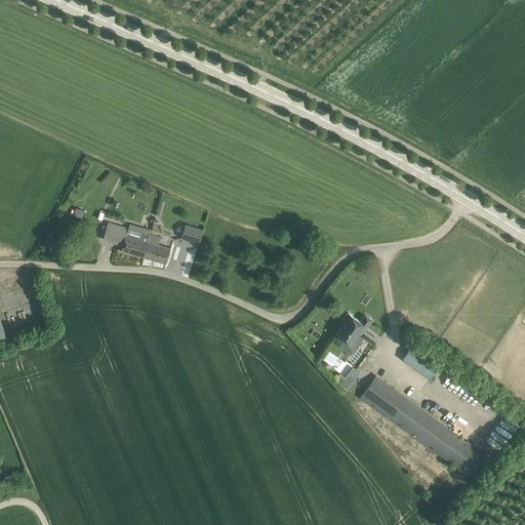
[(76,208),(74,215),(82,218),(84,210),(76,208)]
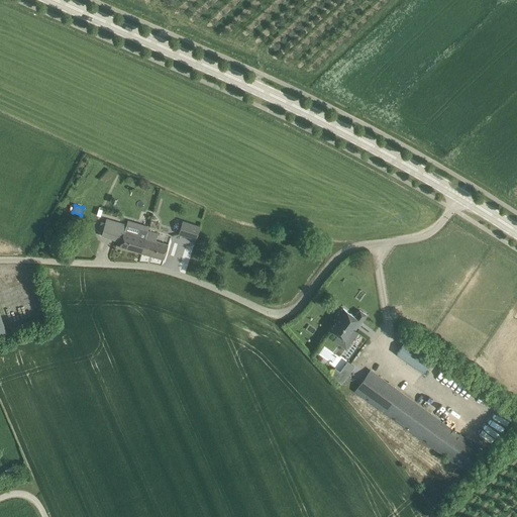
[(119,246),(141,252),(147,230),(139,228),(138,232),(126,229),(127,225),(106,219),(105,223),(101,222),(99,230),(103,231),(102,235),(121,241),(119,246)]
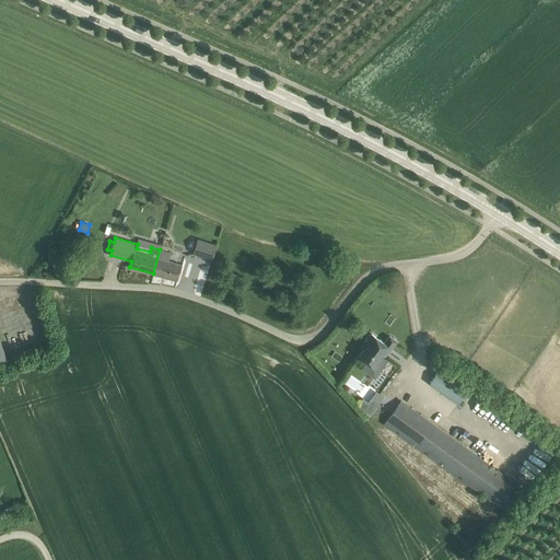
[(194,253),(212,259),(217,245),(198,240),(194,253)]
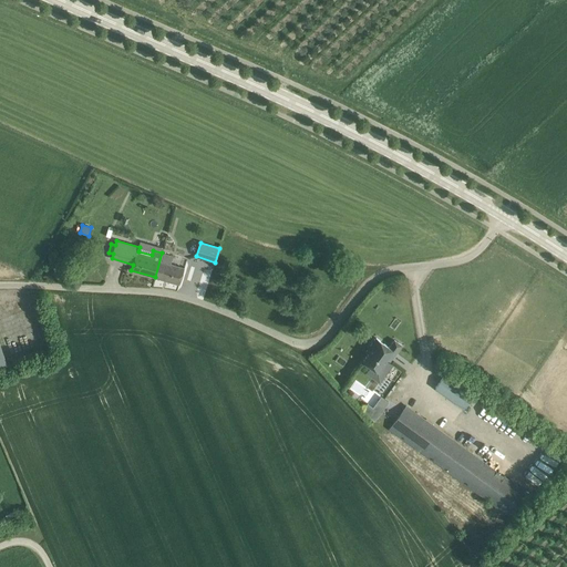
[(162,253),(155,277),(179,284),(183,274),(185,268),(171,264),(173,256),(162,253)]
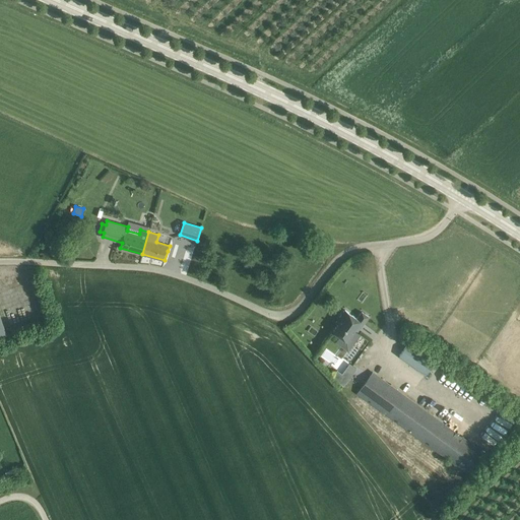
[(333,331),(341,337),(346,341),(355,329),(358,331),(369,316),(362,312),(358,318),(345,310),(336,322),(338,324),(333,331)]
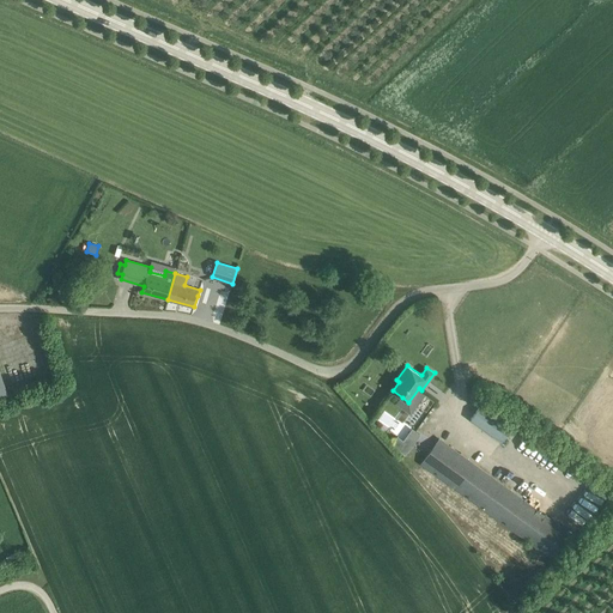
[(471,419),(502,442),(516,422),(485,400),(471,419)]
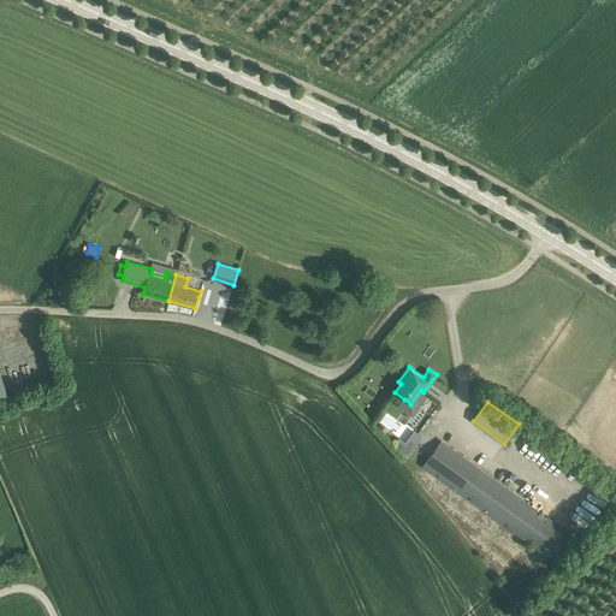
[(400,438),(394,446),(408,457),(421,439),(413,433),(406,443),(400,438)]
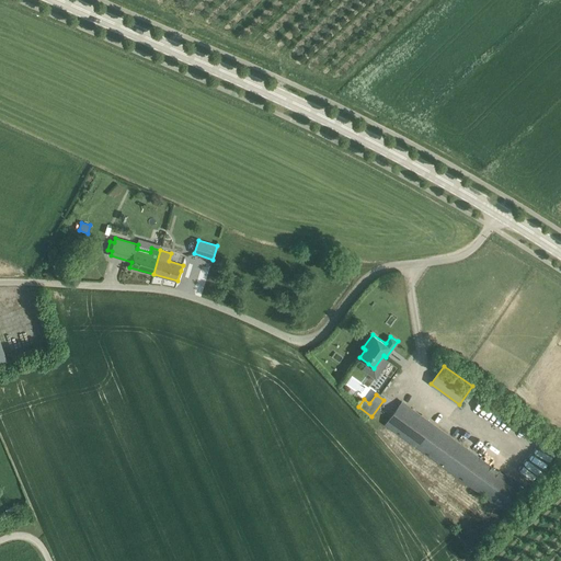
[(399,404),(389,418),(385,424),(508,514),(526,491),(401,401),(399,404)]
